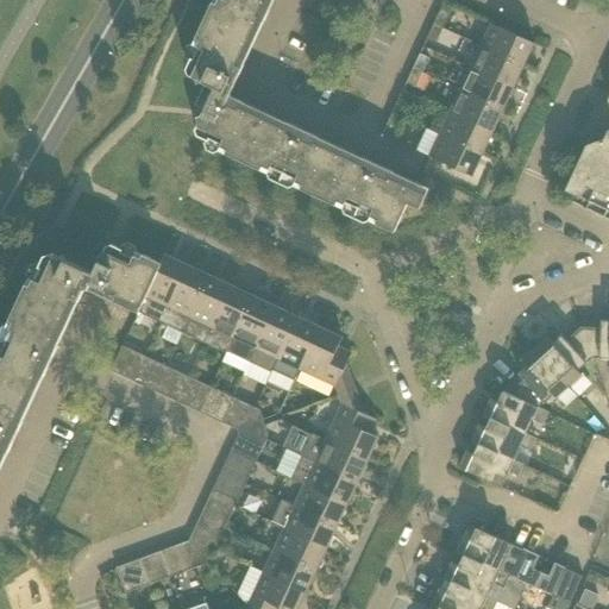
[(431,188),(429,188),(416,182),(413,188),(393,179),(395,171),(364,157),(362,163),(318,143),(320,137),(289,123),(287,129),(243,108),(228,101),(238,79),(233,76),(239,62),(259,18),(265,22),(275,0),(214,0),(194,43),(188,45),(184,52),(187,58),(190,61),(187,69),(189,75),(217,87),(196,130),(198,136),(207,140),(205,144),(207,150),(214,154),(220,151),(268,173),(270,180),(289,188),(296,186),(343,208),(345,214),(364,224),(371,221),(395,232),(408,203),(421,208),(431,188)]
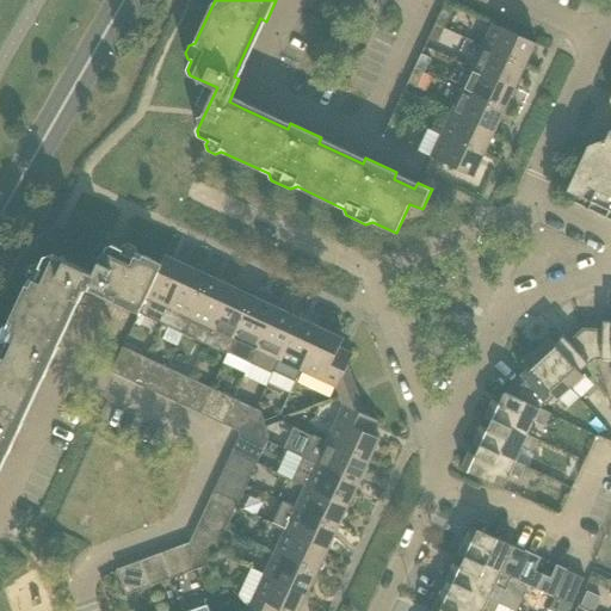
[(452,13),(443,10),(436,24),(445,28),(452,13)]
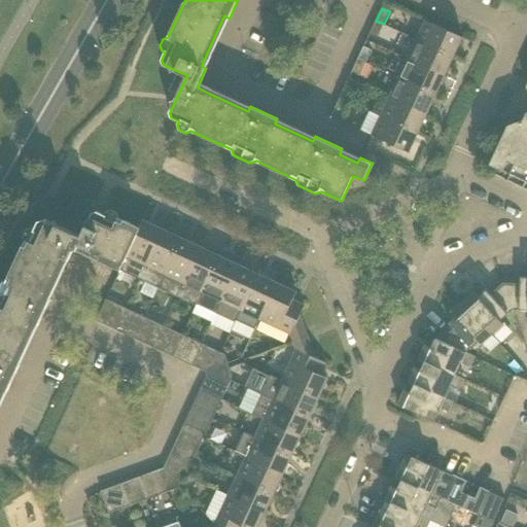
[(376,21),(371,33),(378,37),(384,24),(376,21)]
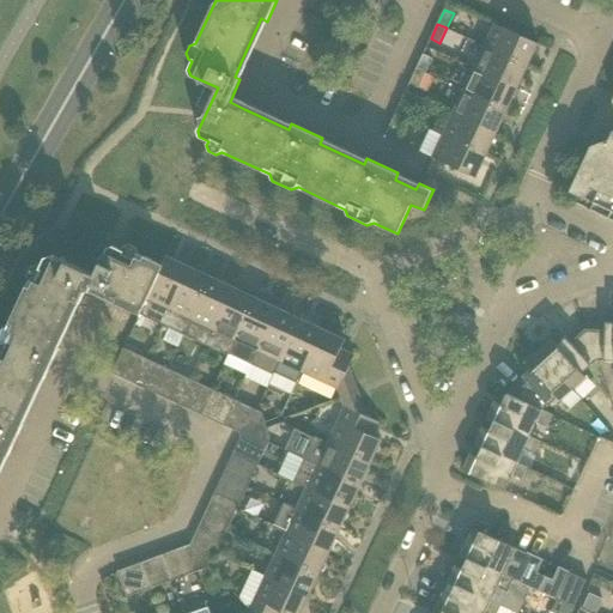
[(538,43),(496,24),(485,46),(528,66),(538,43)]
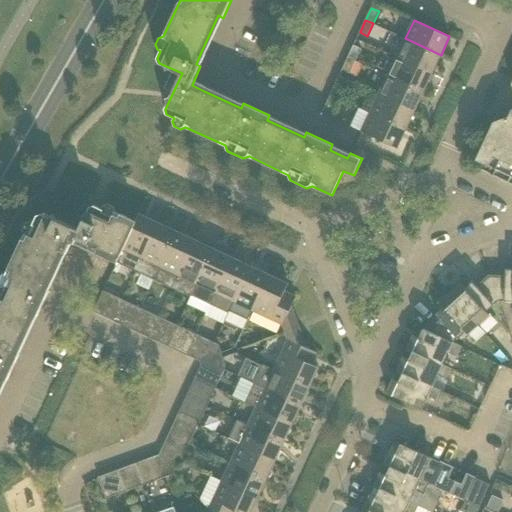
[(432,74),(441,55),(405,38),(397,57),(432,74)]
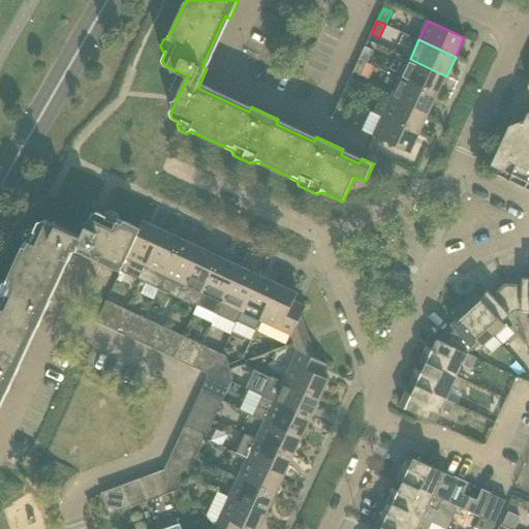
[(366,47),(360,59),(368,63),(373,51),(366,47)]
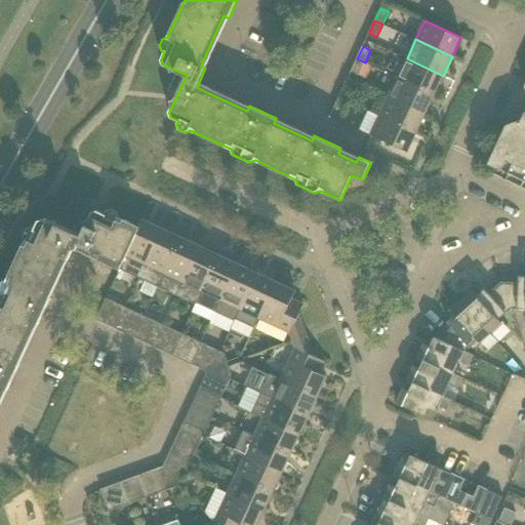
[(365,63),(357,58),(351,71),(359,75),(365,63)]
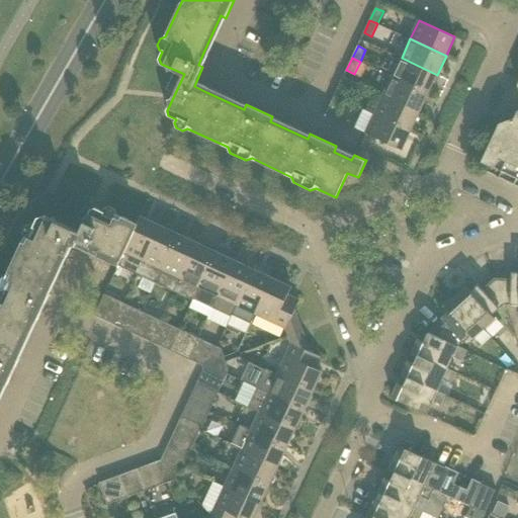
[(429,93),(437,75),(402,58),(393,77),(429,93)]
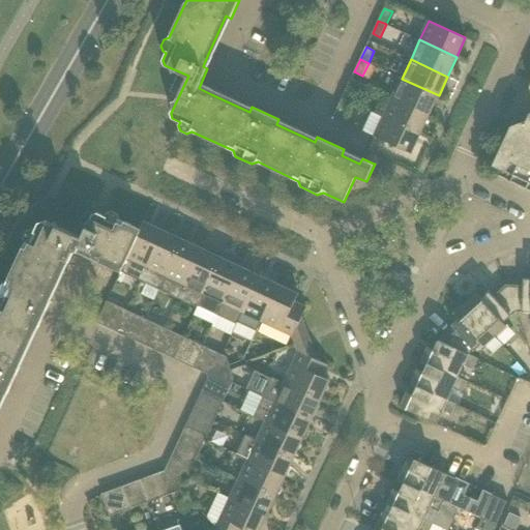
[(430,115),(439,95),(402,79),(392,98),(430,115)]
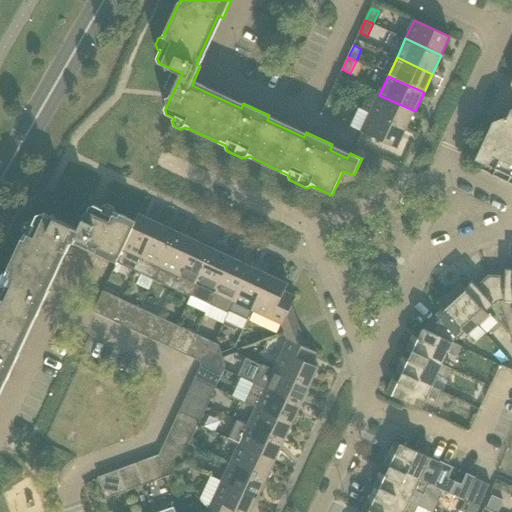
[(331,95),(338,98),(344,86),(336,82),(331,95)]
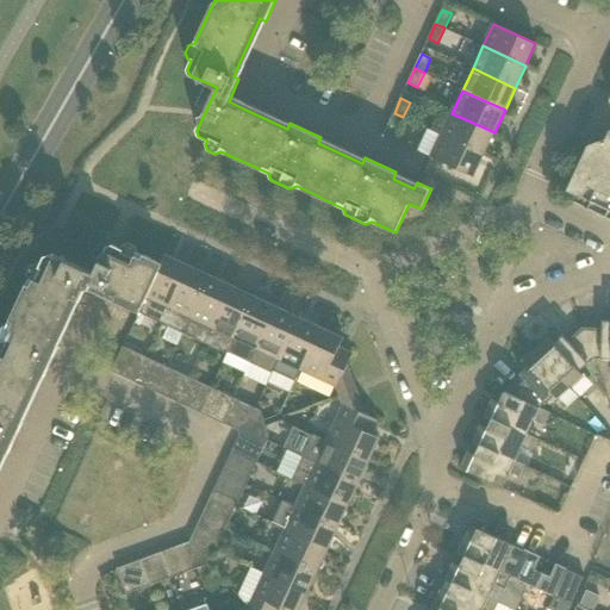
[(403,117),(394,113),(387,128),(397,131),(403,117)]
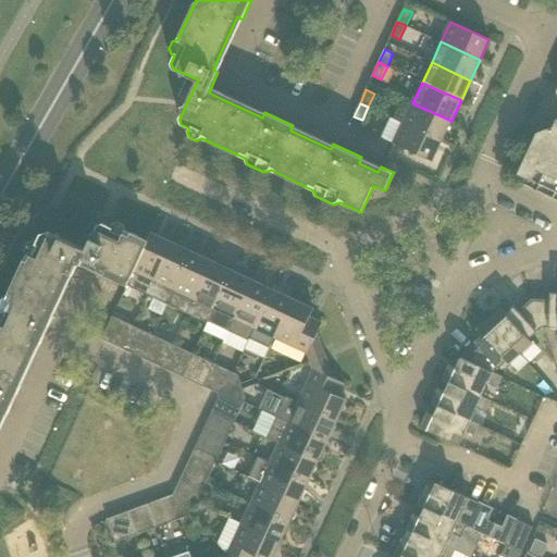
[(442,140),(452,121),(412,103),(403,124),(442,140)]
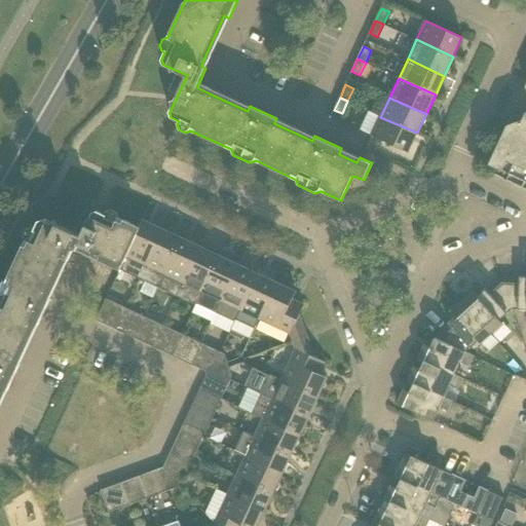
[(380,117),(372,136),(409,152),(417,133),(380,117)]
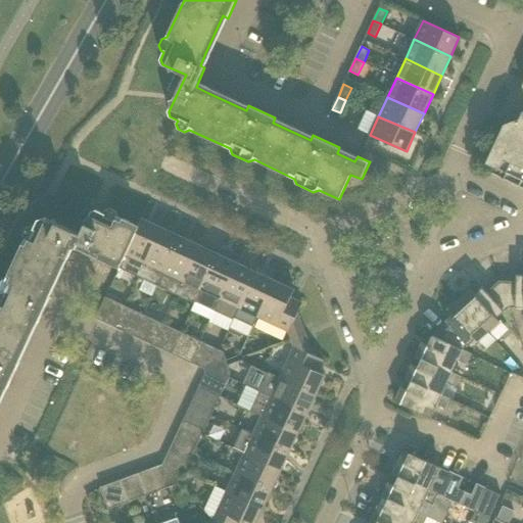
[(505,125),(488,160),(522,176),(522,121),(519,120),(505,125)]
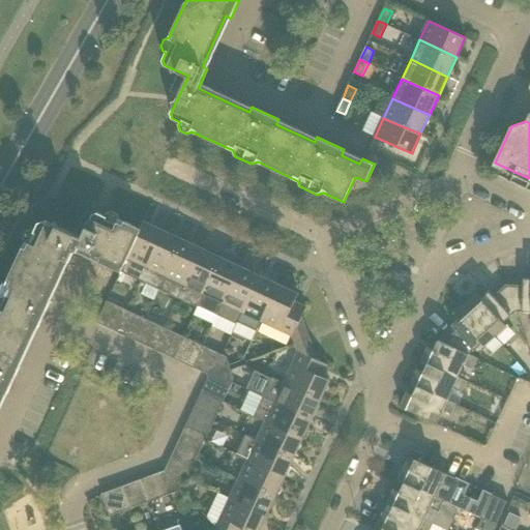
[(98,261),(120,271),(121,272),(122,271),(141,229),(121,219),(119,213),(113,210),(107,213),(106,216),(98,212),(93,214),(82,238),(45,221),(39,222),(36,229),(32,228),(27,230),(24,236),(26,241),(7,282),(2,284),(0,287),(0,396),(3,391),(8,393),(21,366),(16,363),(33,326),(38,328),(69,263),(75,252),(77,252),(90,257),(98,261)]
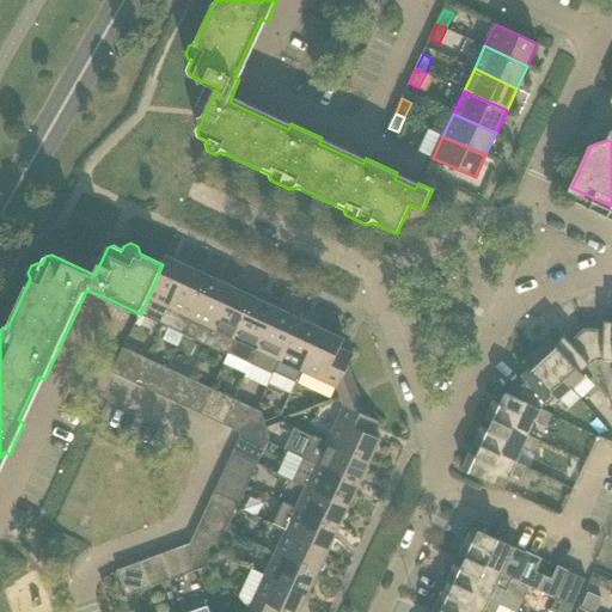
[(141,313),(161,323),(167,310),(189,267),(166,256),(163,264),(141,313)]
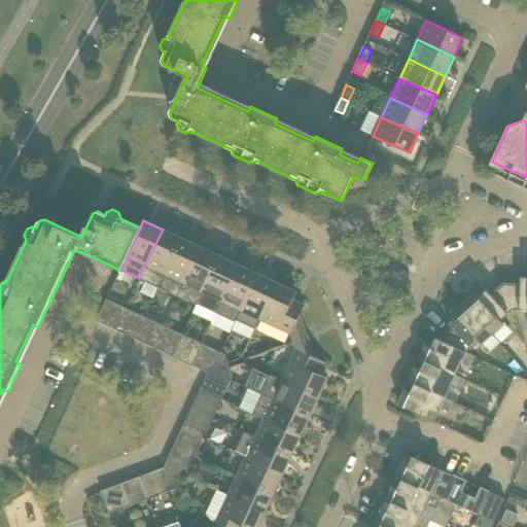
[(139,278),(159,286),(164,275),(181,238),(163,230),(144,267),(139,278)]
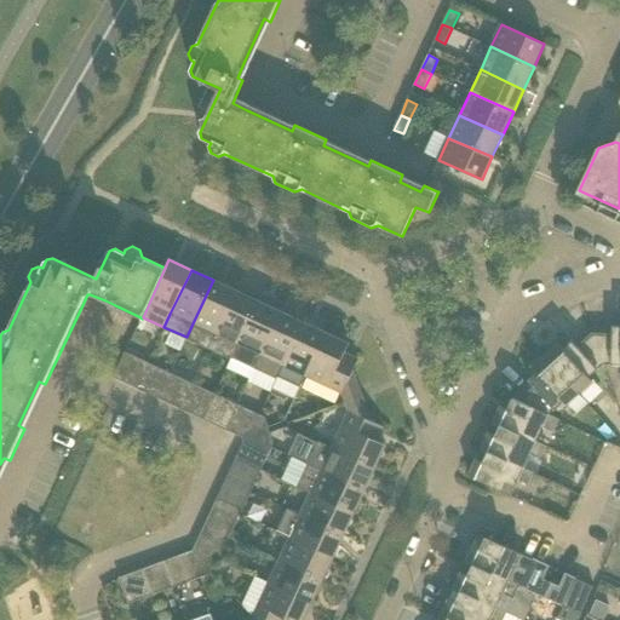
[(210,348),(236,291),(213,280),(193,323),(187,337),(210,348)]
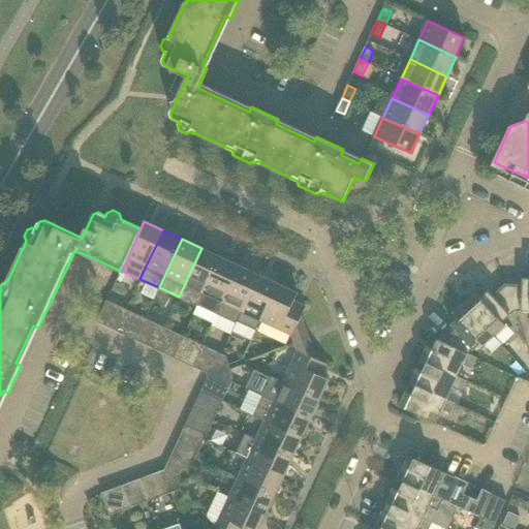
[(220,257),(201,248),(179,297),(197,305),(203,293),(220,257)]
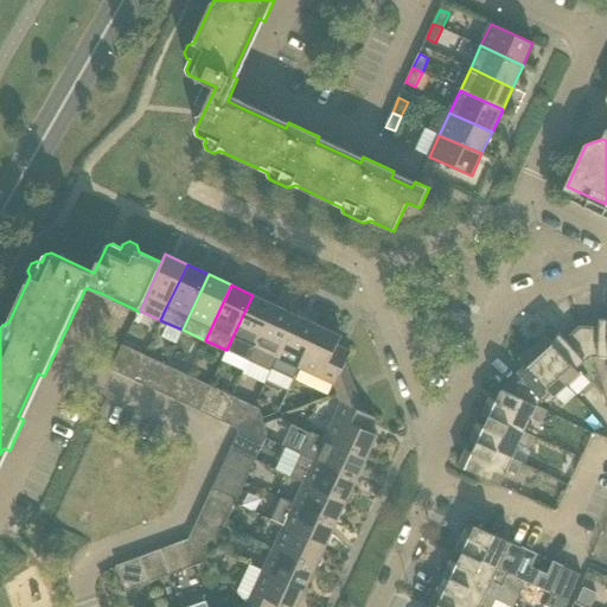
[(256,287),(253,295),(232,337),(227,350),(249,359),(275,306),(263,300),(267,292),(256,287)]
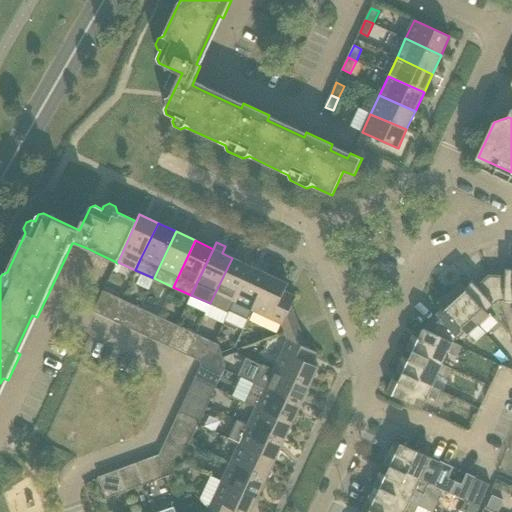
[(210,303),(211,304),(229,312),(230,310),(250,267),(232,258),(210,303)]
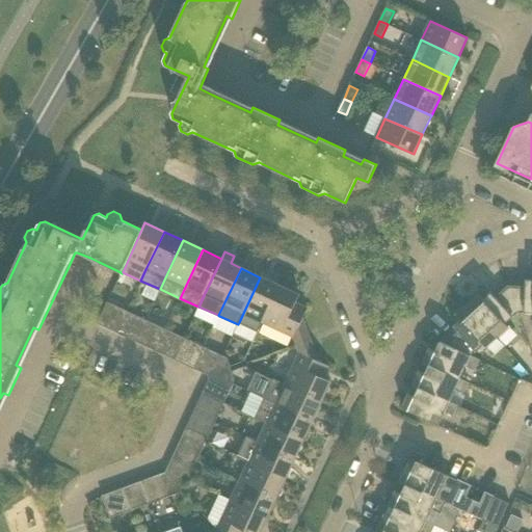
[(258,330),(262,322),(262,323),(278,286),(260,277),(239,322),(258,330)]
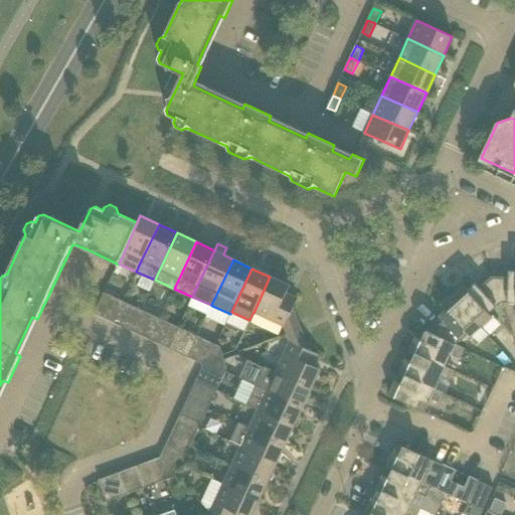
[(514,271),(509,271),(509,274),(491,273),(501,303),(514,303),(514,271)]
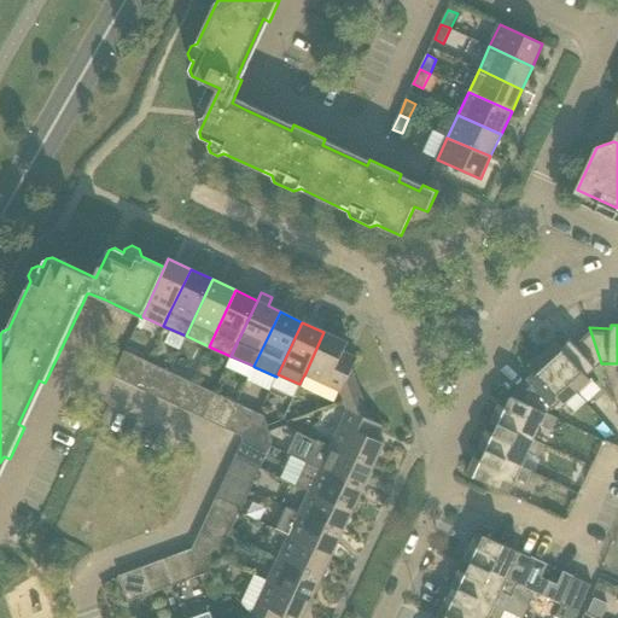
[(573,343),(570,339),(561,348),(557,343),(543,355),(577,391),(590,380),(587,377),(601,363),(589,327),(573,343)]
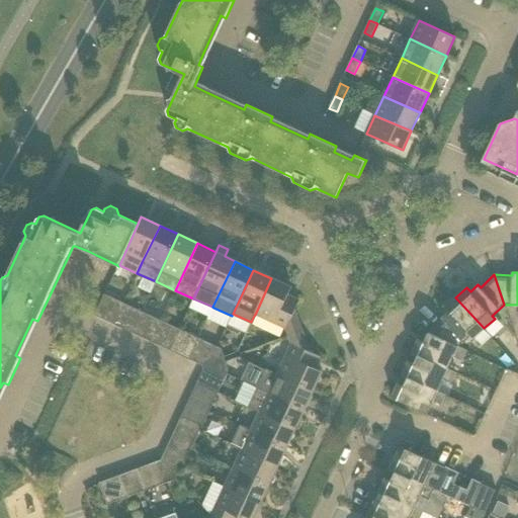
[(289,336),(303,331),(295,311),(299,300),(288,295),(291,288),(271,278),(255,315),(286,329),(289,336)]
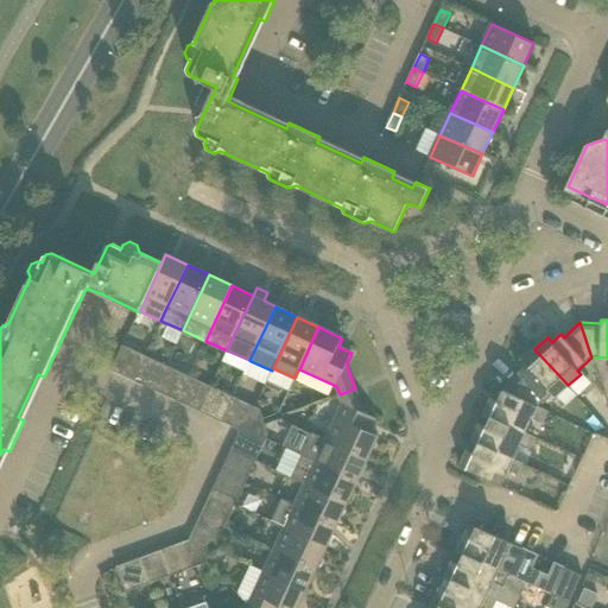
[(122,346),(112,371),(133,380),(144,355),(122,346)]
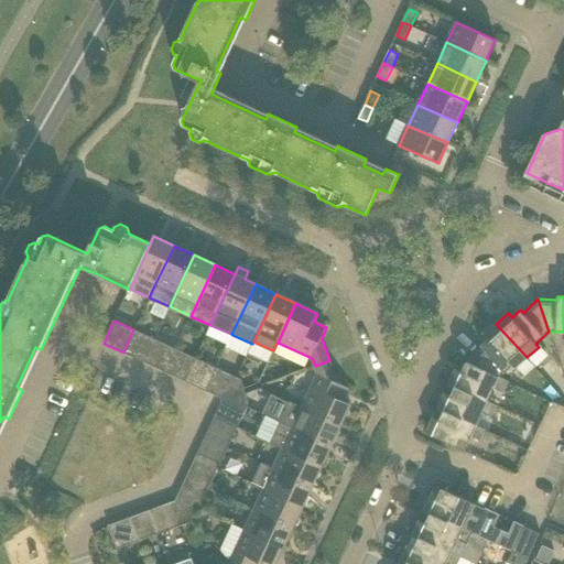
[(468,362),(499,377),(512,366),(514,368),(527,357),(496,324),(484,334),(488,339),(480,347),(483,349),(468,362)]
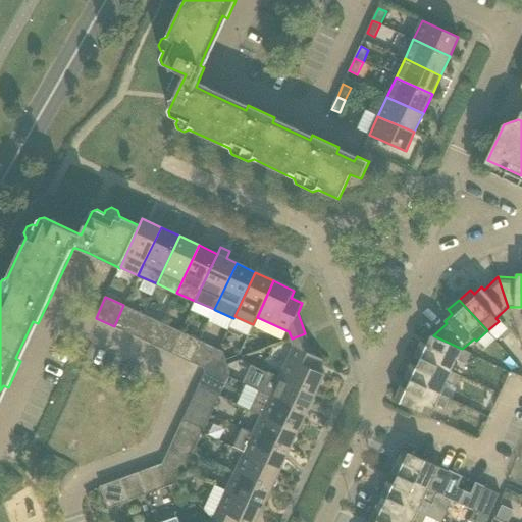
[(133,335),(143,314),(123,305),(114,326),(133,335)]
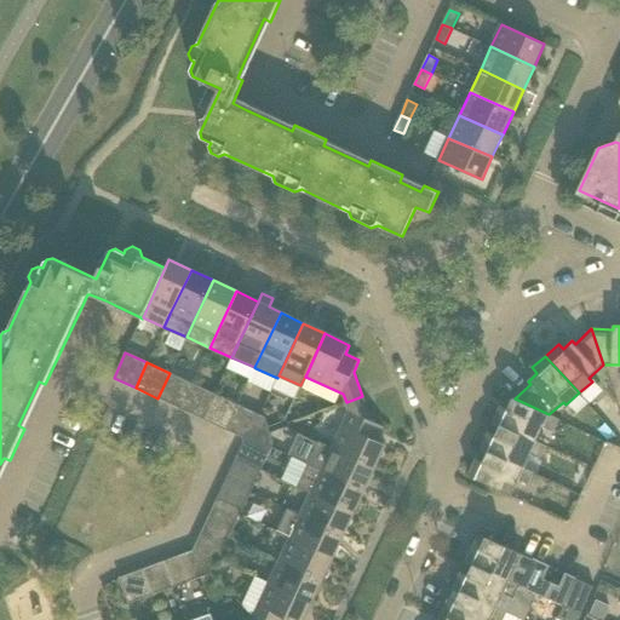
[(181,408),(193,383),(170,373),(158,399),(181,408)]
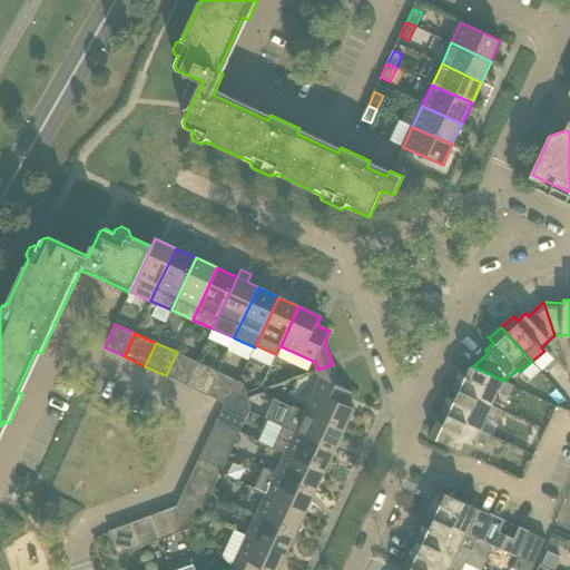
[(187,385),(198,362),(177,352),(166,375),(187,385)]
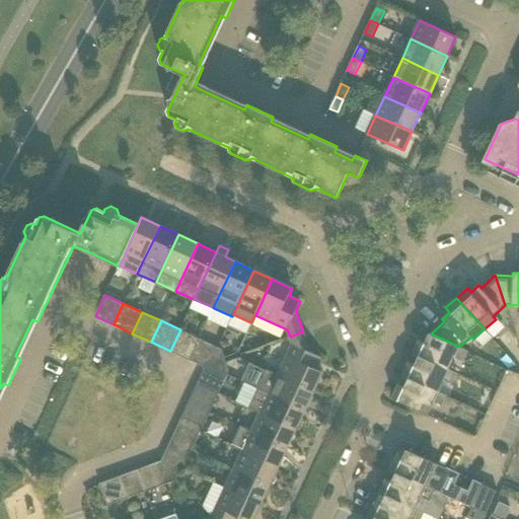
[(190,360),(199,338),(180,329),(170,351),(190,360)]
